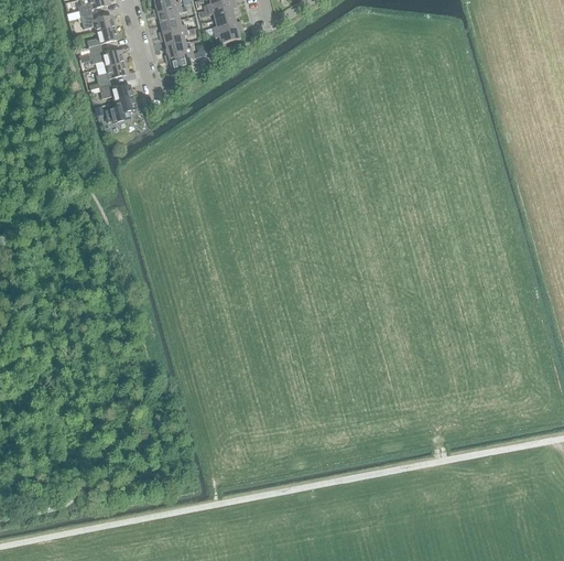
[(80,0),(82,3),(77,4),(80,17),(91,13),(90,8),(108,3),(107,0),(80,0)]
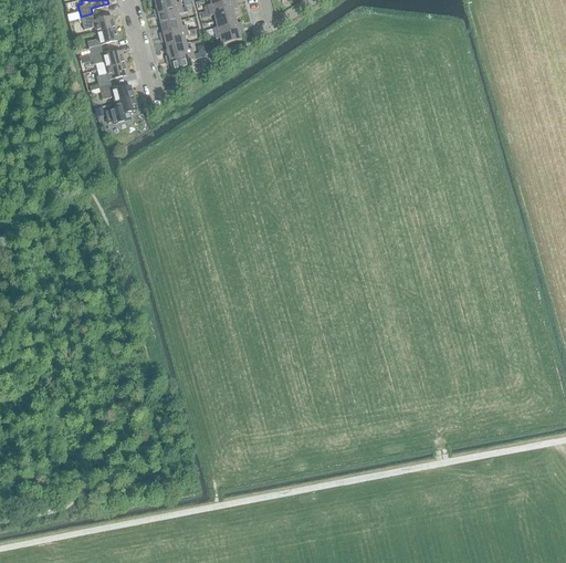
[(157,7),(154,8),(155,12),(178,7),(181,6),(180,0),(177,1),(177,0),(156,0),(157,7)]
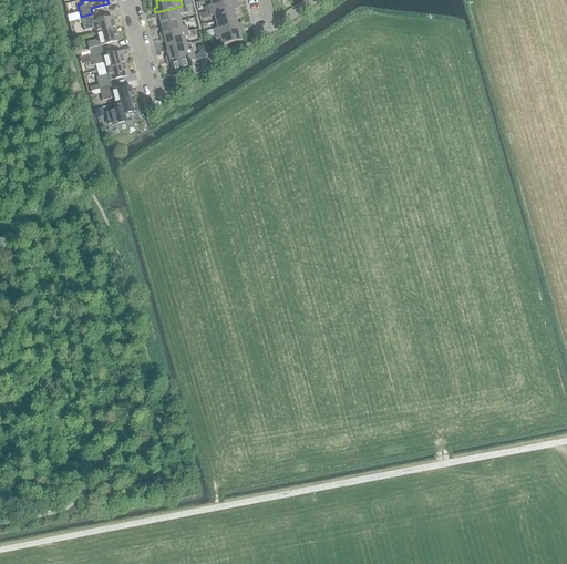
[(205,4),(206,9),(237,1),(237,0),(212,0),(213,2),(205,4)]
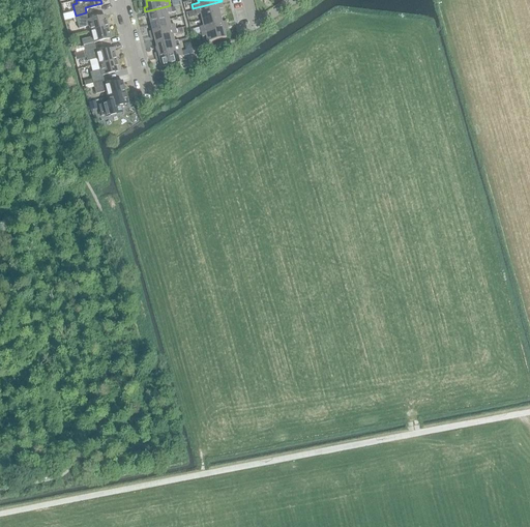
[(218,6),(223,5),(222,1),(193,8),(194,13),(201,11),(203,18),(221,13),(218,6)]
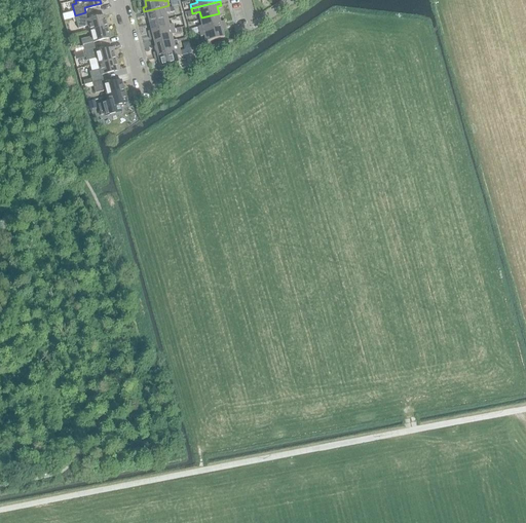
[(165,6),(144,11),(145,15),(148,14),(150,22),(167,16),(166,11),(170,10),(168,5),(165,6)]
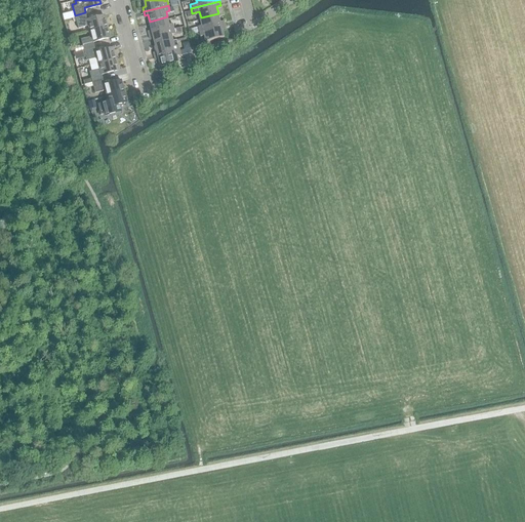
[(88,24),(89,29),(107,25),(104,13),(87,17),(85,12),(75,15),(78,26),(88,24)]
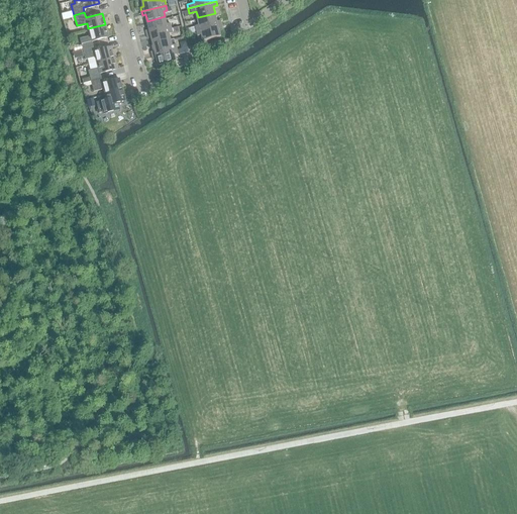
[(197,28),(221,22),(220,18),(217,19),(215,13),(198,17),(199,23),(195,24),(197,28)]
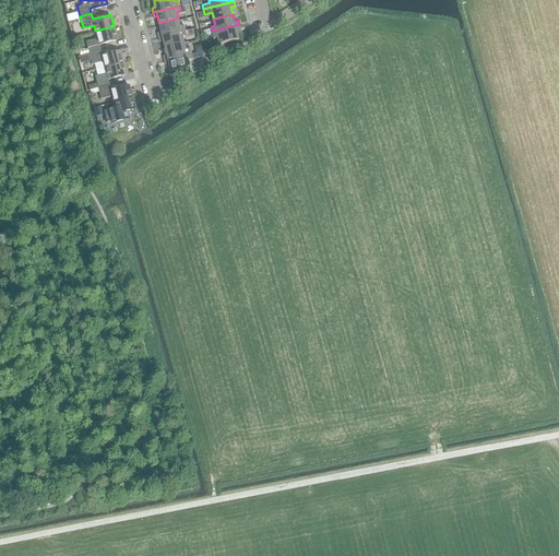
[(162,30),(157,31),(158,35),(181,30),(186,28),(183,23),(180,24),(178,18),(159,23),(162,30)]
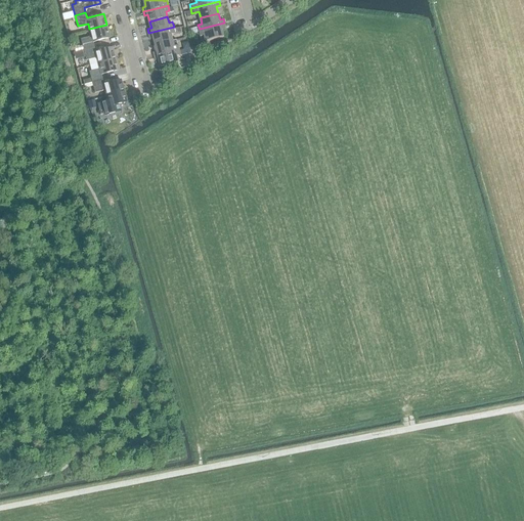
[(224,23),(200,29),(201,34),(204,33),(206,39),(223,35),(222,28),(225,27),(224,23)]
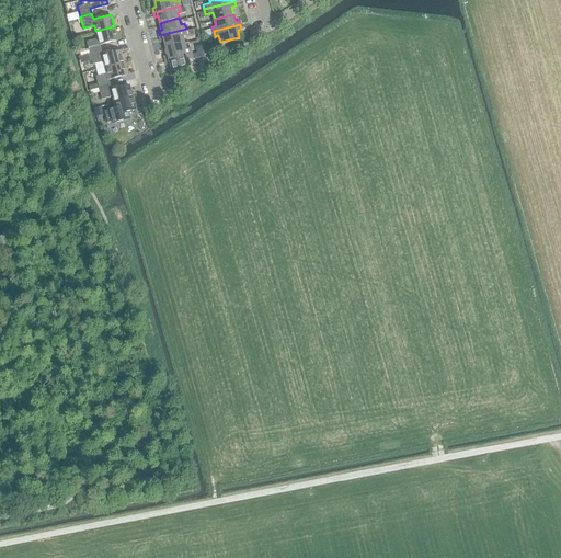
[(117,38),(114,26),(95,31),(96,36),(86,40),(88,46),(79,48),(80,54),(100,48),(99,43),(117,38)]
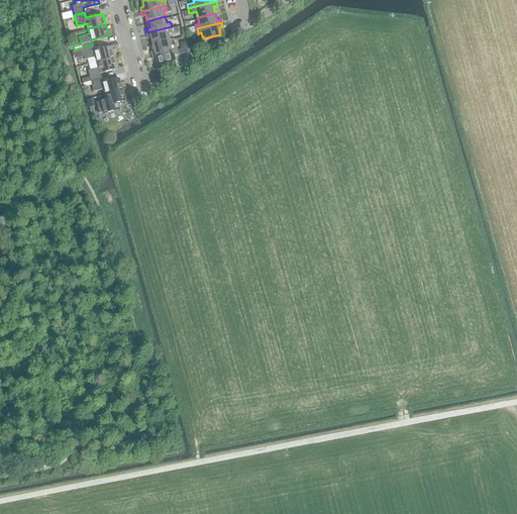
[(168,27),(146,32),(147,36),(151,35),(152,42),(171,37),(169,32),(173,31),(172,26),(168,27)]
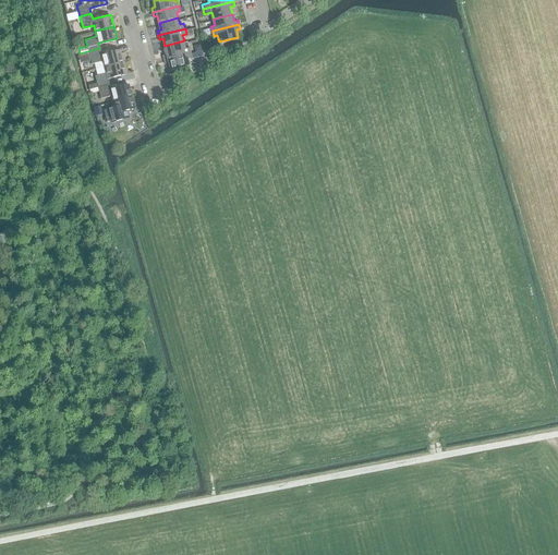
[(167,52),(162,53),(164,58),(191,51),(190,46),(187,40),(184,40),(165,46),(167,52)]
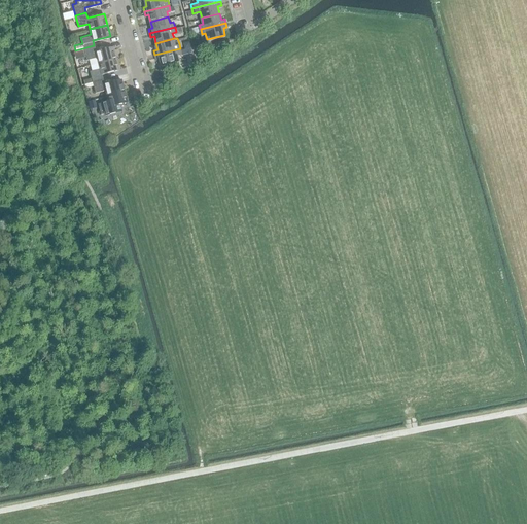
[(96,50),(94,45),(75,50),(76,55),(84,53),(86,59),(97,56),(98,62),(115,57),(112,45),(96,50)]
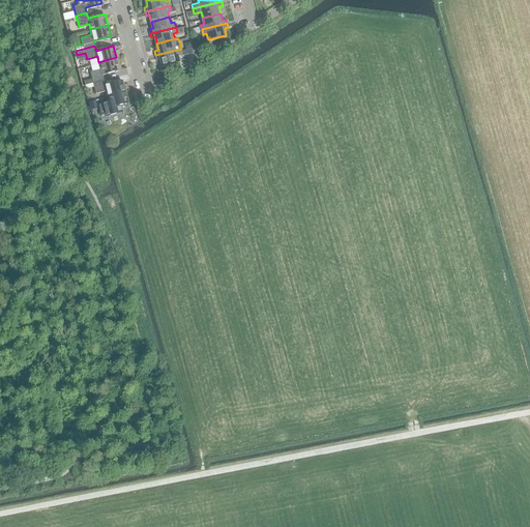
[(181,49),(155,55),(156,59),(160,58),(163,65),(171,63),(180,61),(179,55),(182,54),(181,49)]
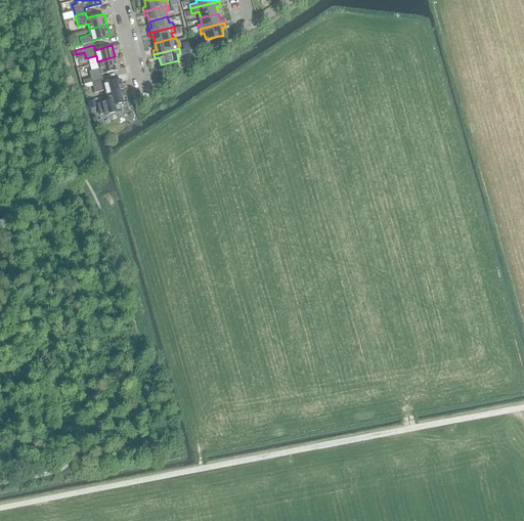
[(89,70),(91,80),(102,77),(100,73),(118,68),(115,56),(97,61),(99,67),(89,70)]
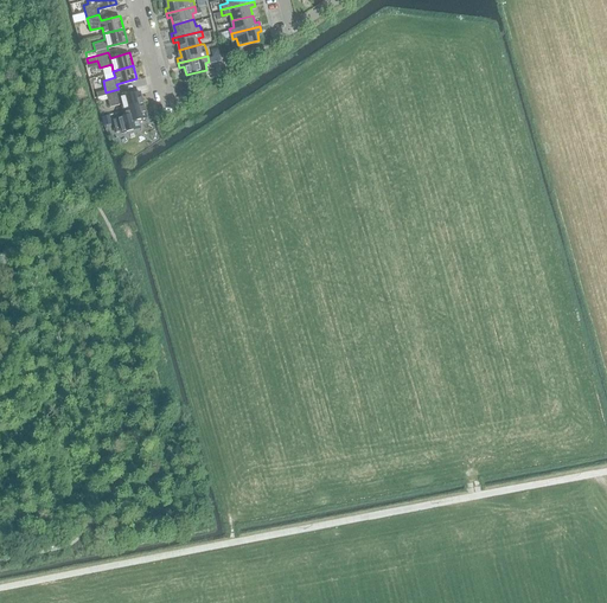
[(120,95),(119,89),(106,92),(108,100),(109,106),(121,102),(122,108),(142,103),(140,90),(120,95)]
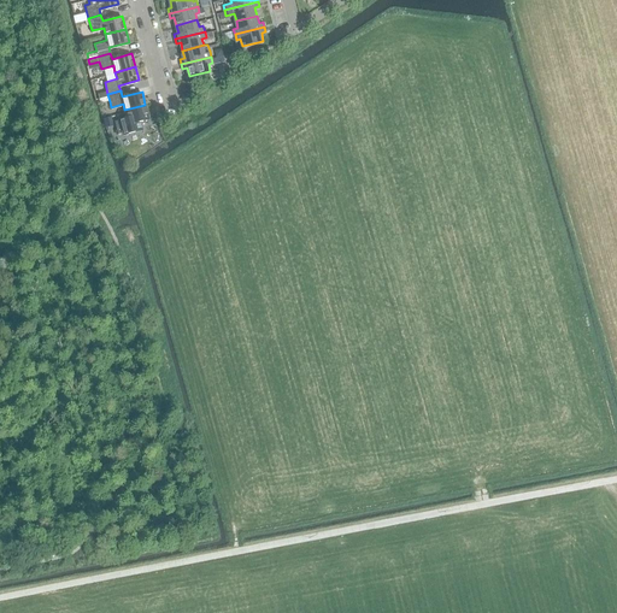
[(148,118),(145,105),(124,110),(127,117),(115,119),(118,133),(122,131),(123,134),(140,129),(137,121),(148,118)]
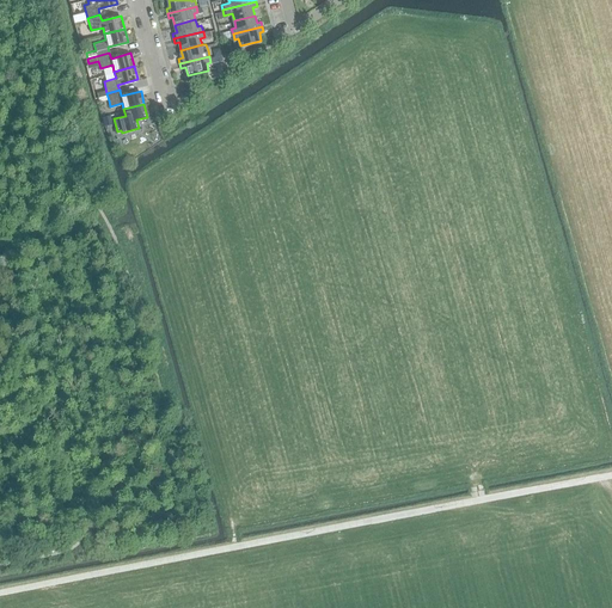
[(104,123),(112,121),(110,112),(102,115),(104,123)]
